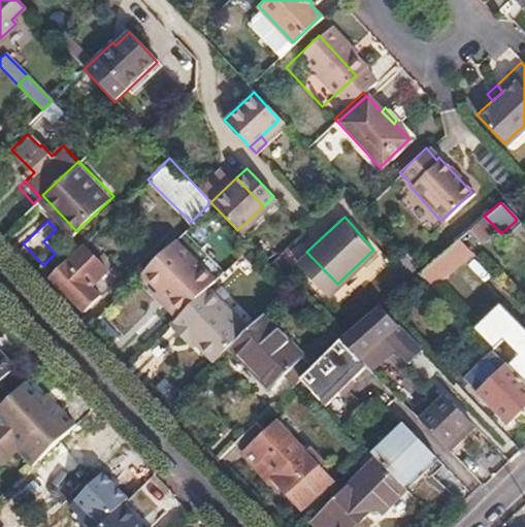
[(214,280),(172,239),(140,270),(158,288),(168,298),(163,303),(175,317),(207,286),(214,280)]
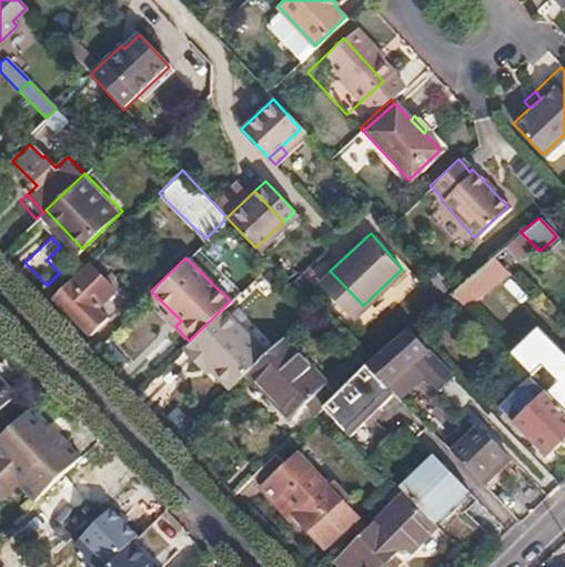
[(481,290),(505,270),(492,257),(467,277),(481,290)]
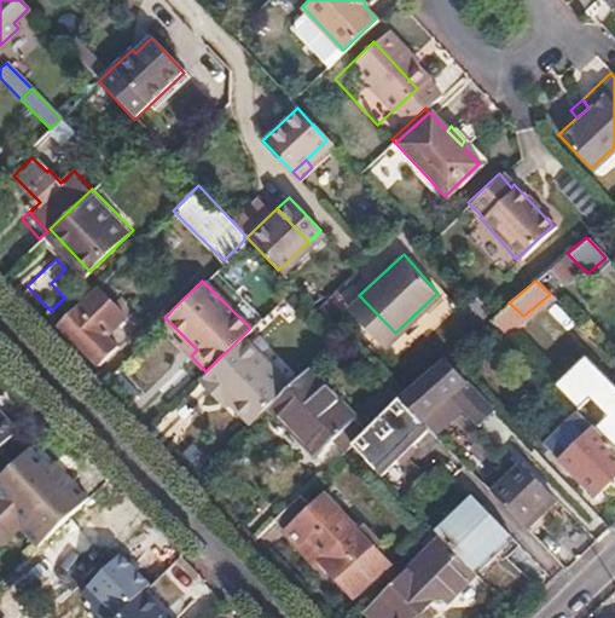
[(106,334),(127,315),(97,283),(58,322),(99,363),(119,345),(106,334)]
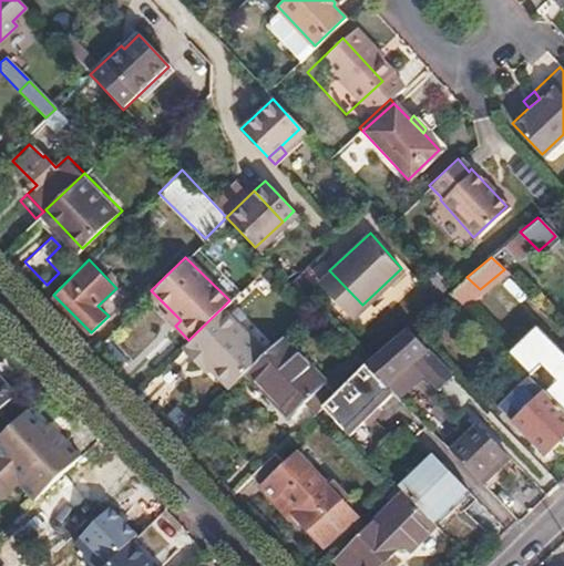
[(362,305),(329,270),(316,283),(349,317),(362,305)]
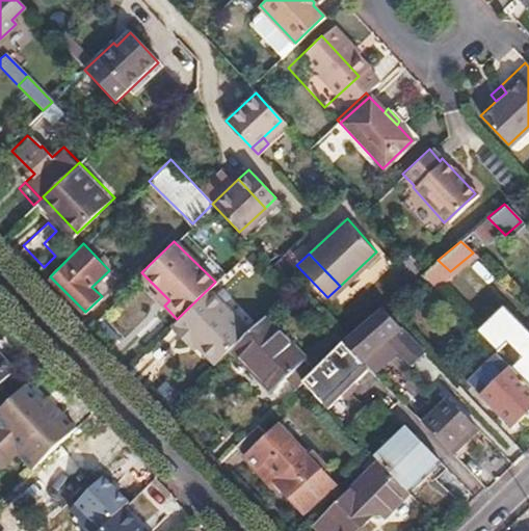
[(450,271),(438,260),(424,271),(422,273),(433,286),(450,271)]
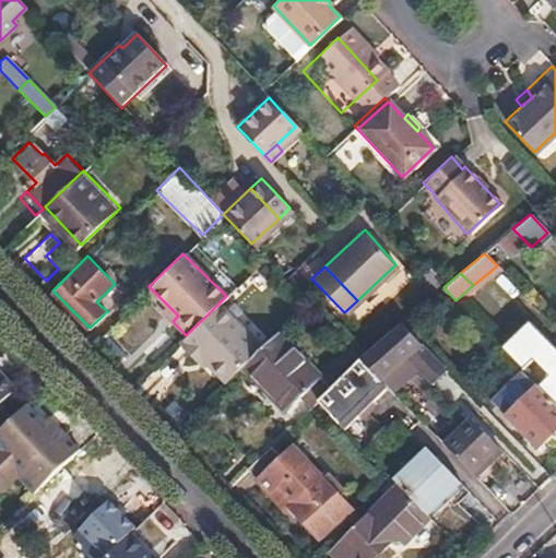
[(264,346),(220,303),(186,335),(179,343),(190,355),(196,349),(206,363),(226,382),(240,369),(264,346)]
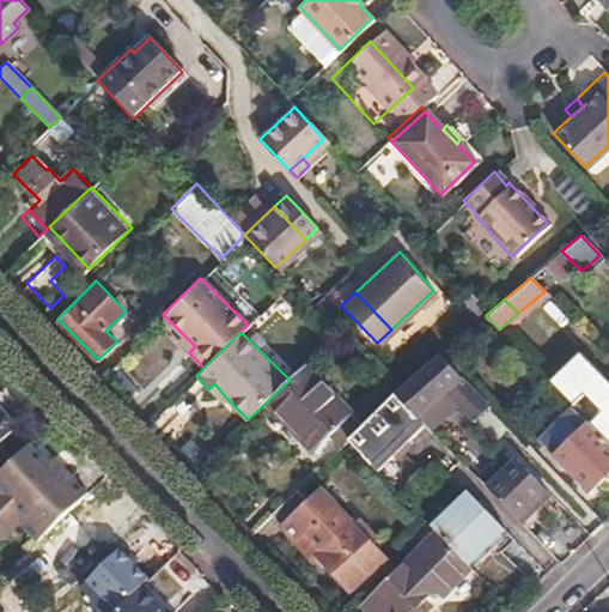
[(195,346),(183,334),(178,340),(189,352),(195,346)]
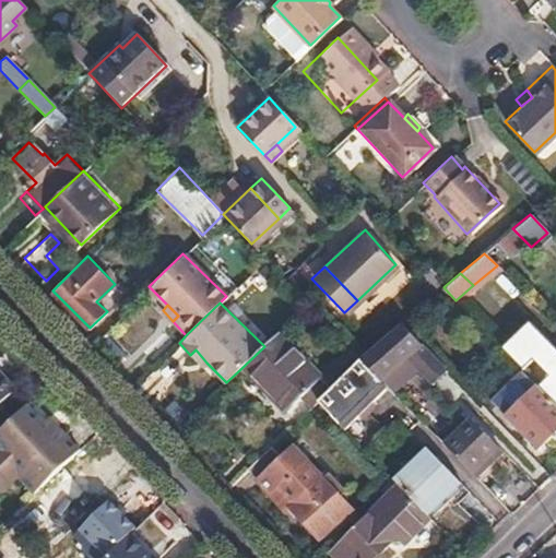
[(435,357),(402,323),(362,358),(388,386),(415,359),(423,368),(435,357)]
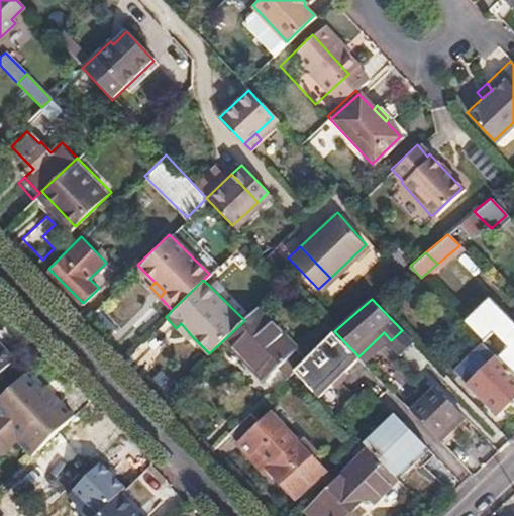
[(331,333),(321,323),(294,349),(254,310),(244,320),(222,341),(262,381),(275,369),(285,378),(292,372),(331,333)]
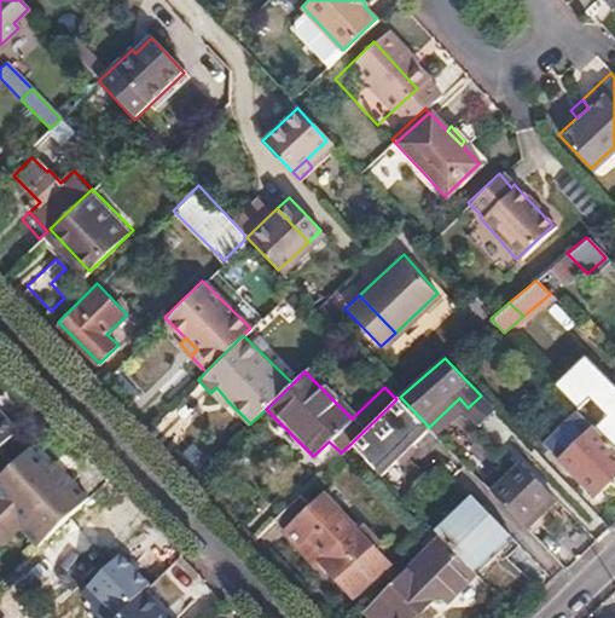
[(228,402),(216,387),(210,393),(224,406),(228,402)]
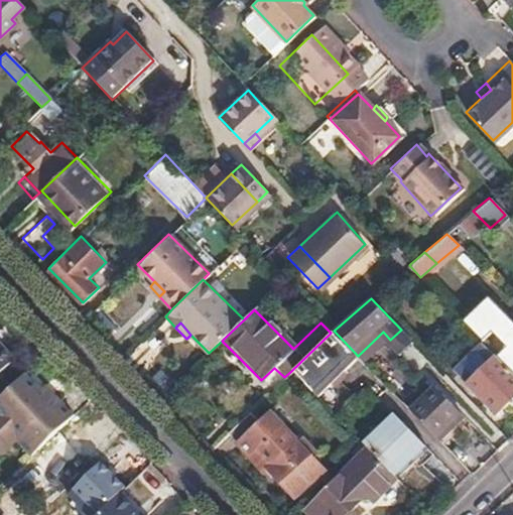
[(316,396),(358,356),(334,331),(331,333),(291,371),(316,396)]
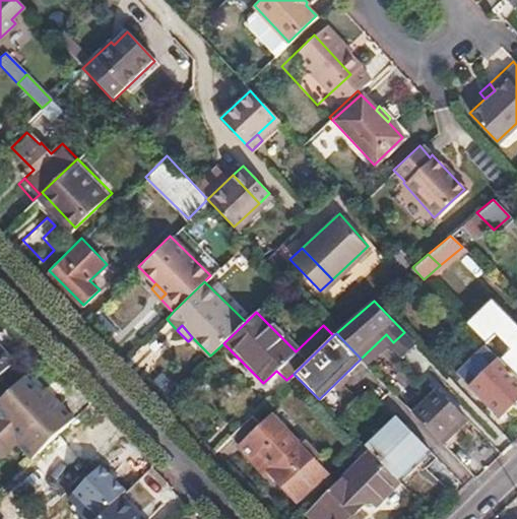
[(14,360),(0,343),(0,352),(10,364),(14,360)]
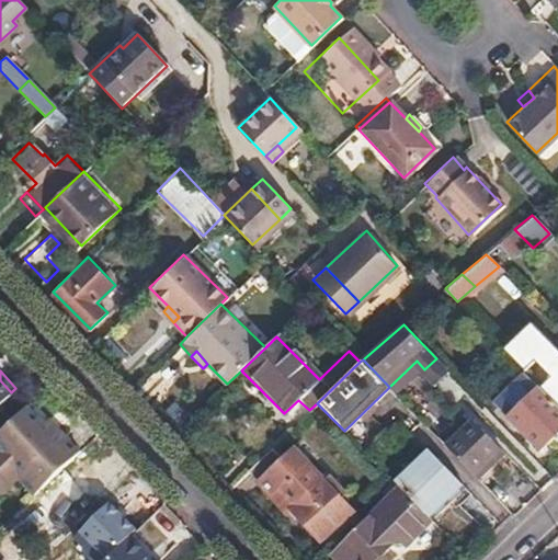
[(557,370),(541,387),(557,404),(557,403),(557,370)]
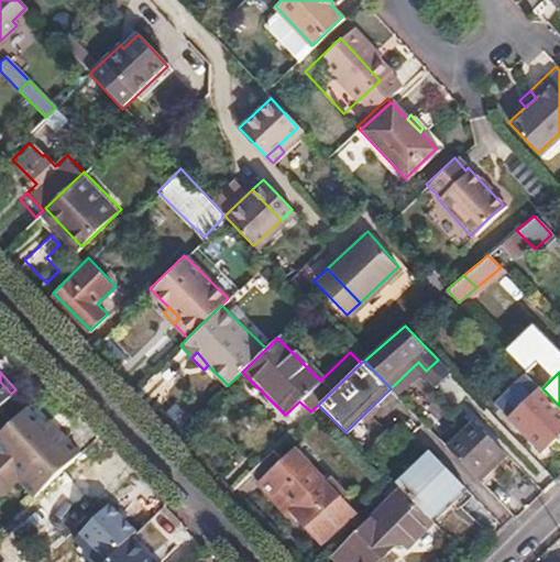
[(0,404),(11,394),(0,382),(0,404)]
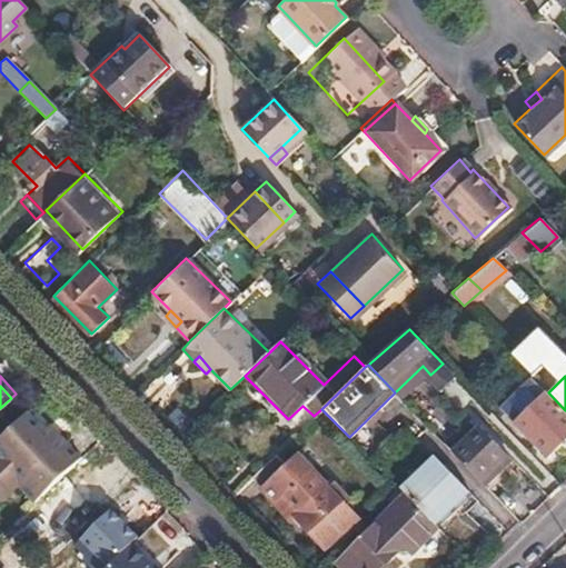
[(548,392),(546,391),(515,421),(546,454),(565,435),(565,411),(565,410),(548,392)]
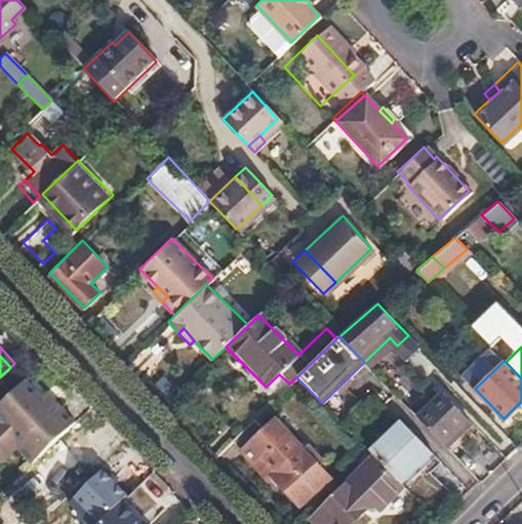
[(30,462),(72,420),(58,405),(53,411),(23,380),(16,388),(0,402),(0,458),(12,445),(30,462)]
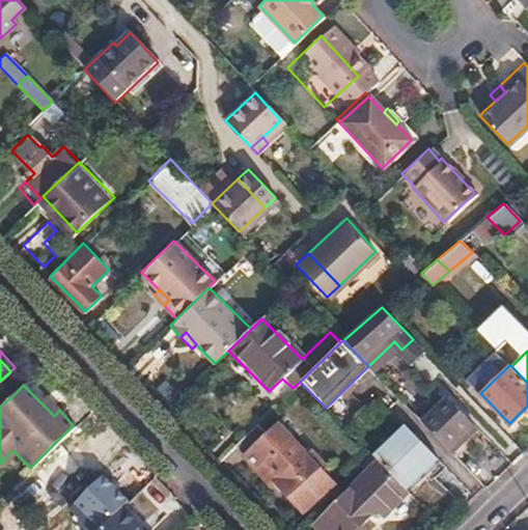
[(474,425),(445,394),(419,420),(449,450),(474,425)]
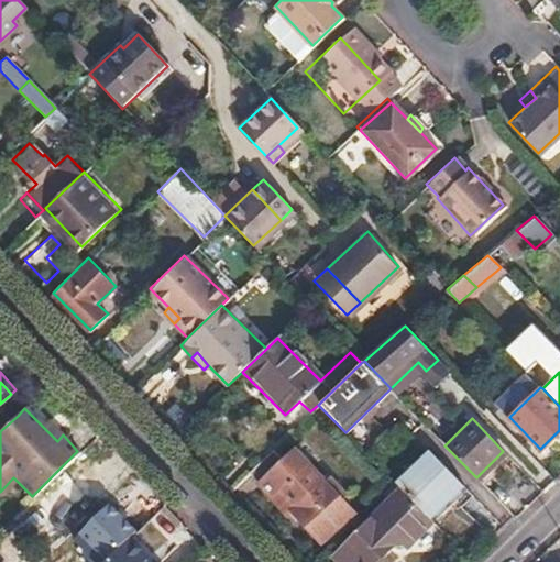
[(353,509),(292,447),(280,459),(271,450),(248,472),(272,496),(277,491),(295,508),(289,510),(320,541),(353,509)]
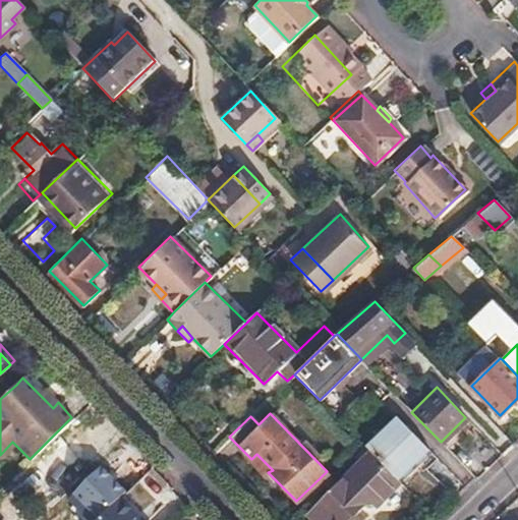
[(427,448),(396,415),(394,418),(364,446),(396,477),(427,448)]
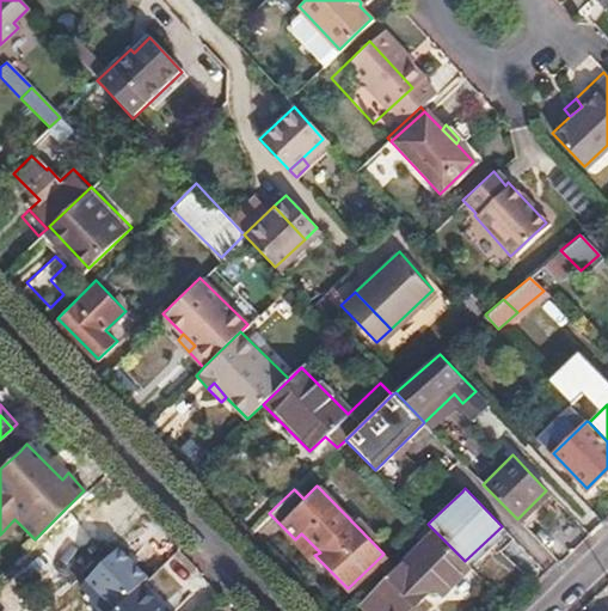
[(443,590),(468,564),(465,561),(428,524),(424,520),(412,533),(422,543),(361,604),(367,610),(407,610),(429,591),(443,590)]
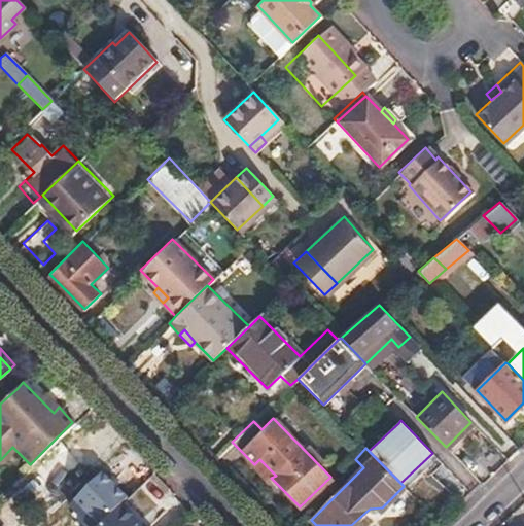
[(276,476),(259,459),(254,464),(270,480),(271,478),(276,476)]
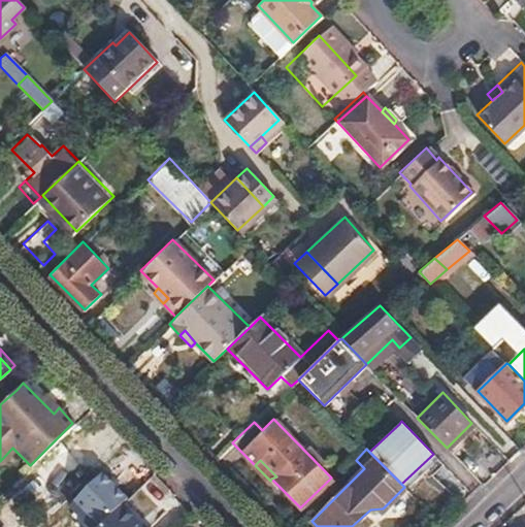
[(97,526),(140,526),(120,505),(97,526)]
